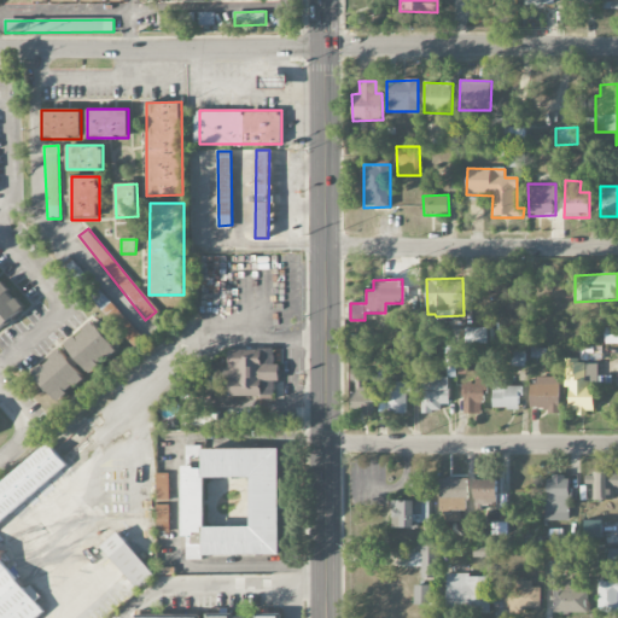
[(0,330),(24,308),(0,281),(0,330)]
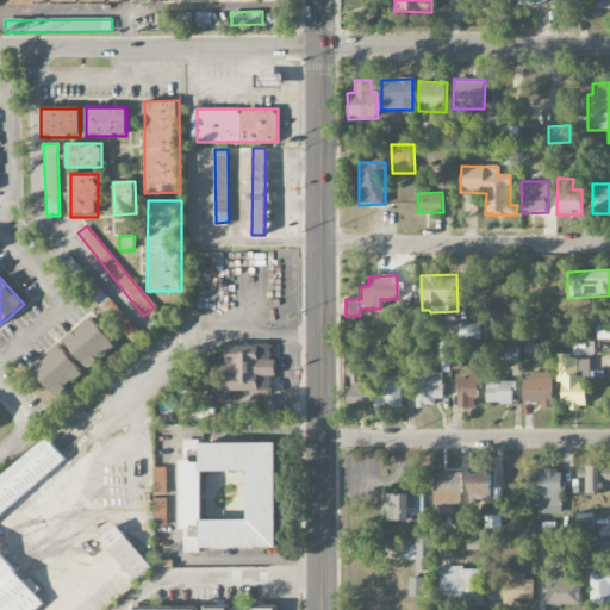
[(87,369),(116,346),(91,317),(62,341),(87,369)]
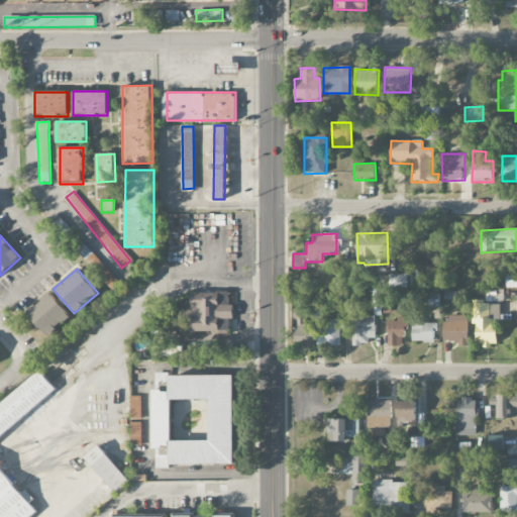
[(407,288),(407,275),(388,275),(388,288),(407,288)]
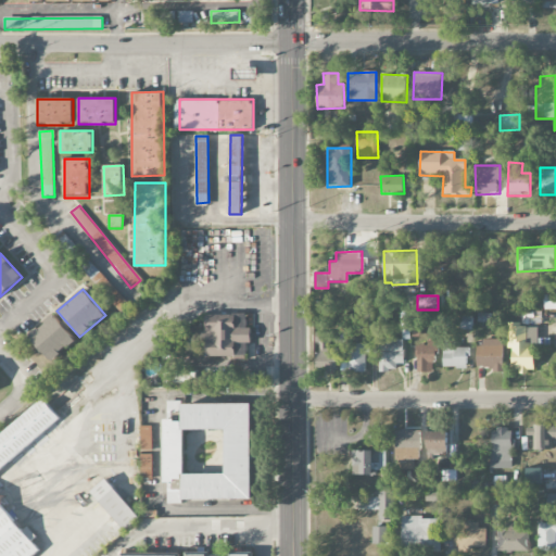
[(53,362),(77,340),(53,314),(29,336),(53,362)]
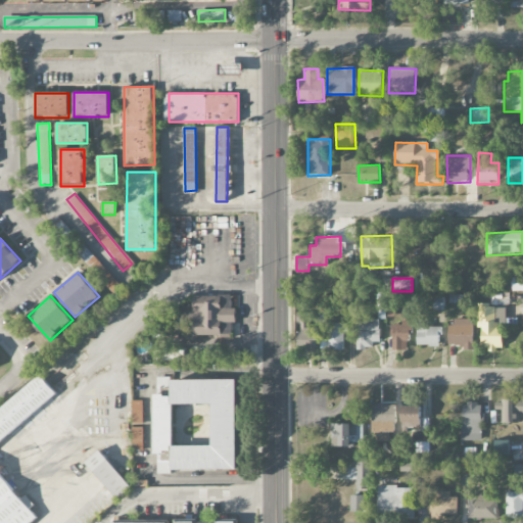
[(225,335),(225,324),(236,324),(236,305),(224,305),(225,295),(194,295),(193,335),(225,335)]
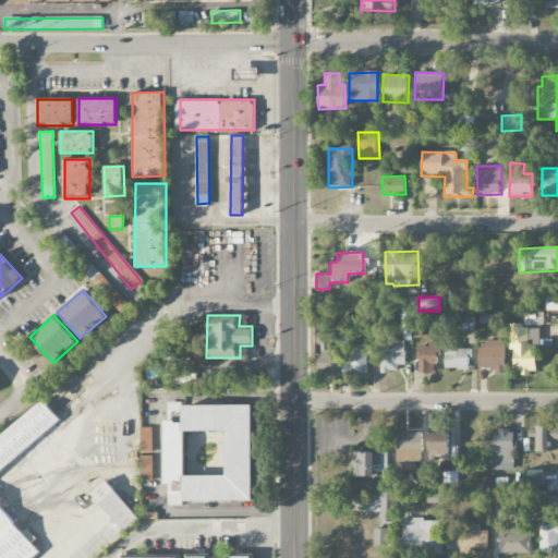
[(474,318),(462,318),(461,331),(474,331),(474,318)]
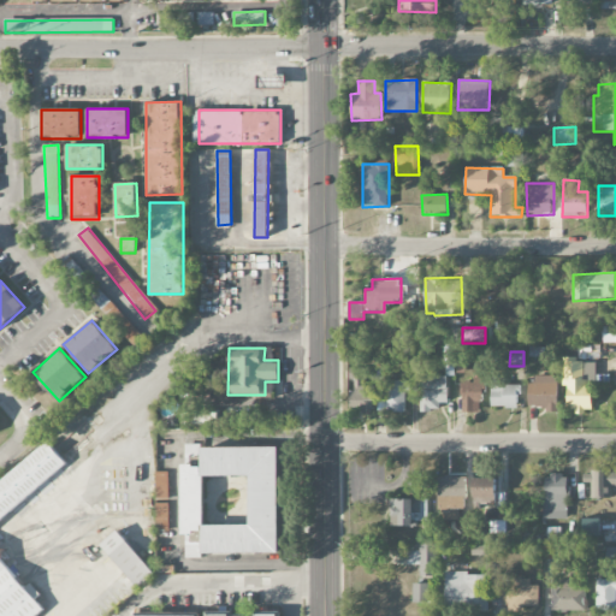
[(568,412),(592,412),(592,381),(584,381),(584,360),(563,360),(563,386),(568,386),(568,412)]
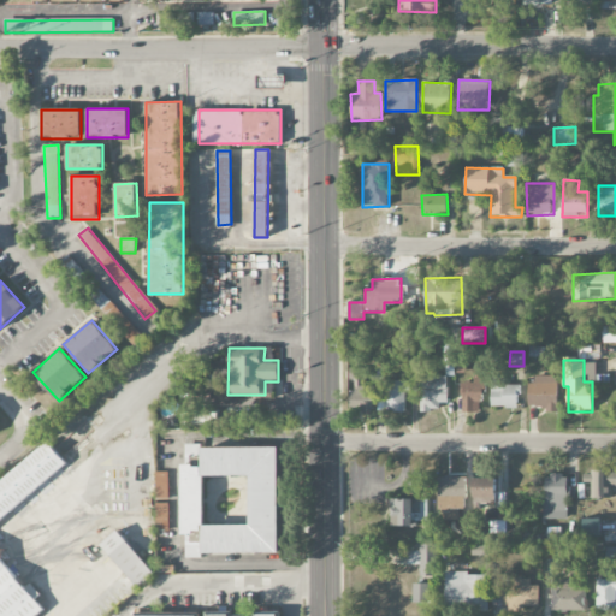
[(351,410),(375,410),(374,386),(366,386),(366,368),(349,368),(349,380),(351,380),(351,410)]
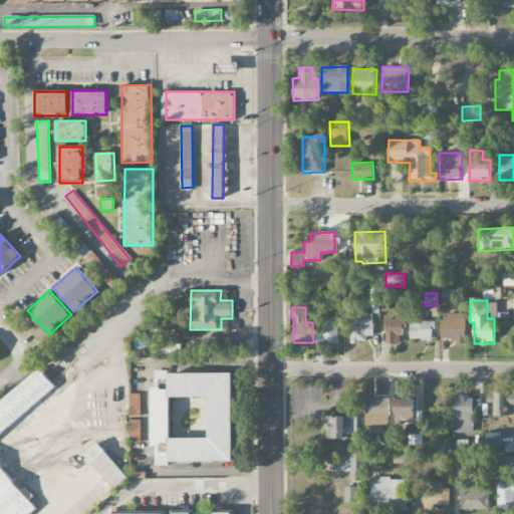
[(372,313),(350,314),(351,343),(366,343),(366,337),(373,337),(372,313)]
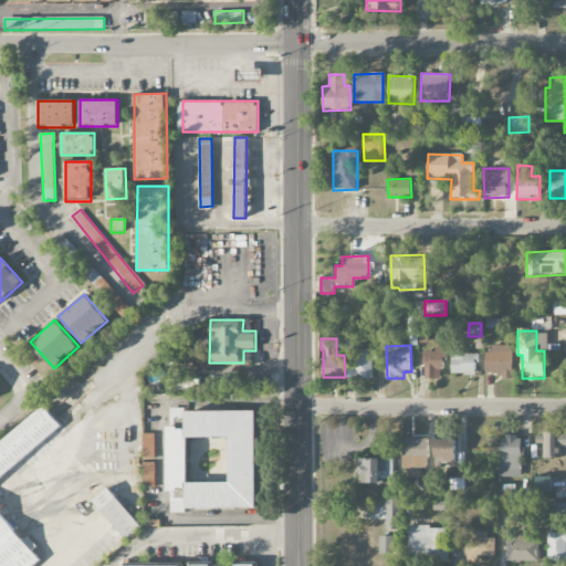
[(425,352),(425,379),(444,380),(444,346),(436,346),(436,352),(425,352)]
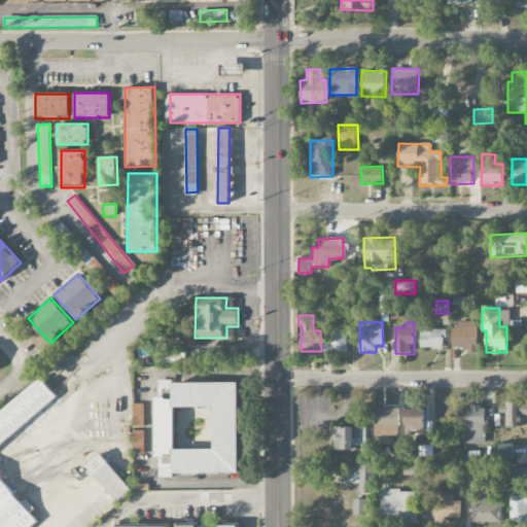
[(421,349),(444,349),(444,329),(431,329),(431,323),(420,323),(421,349)]
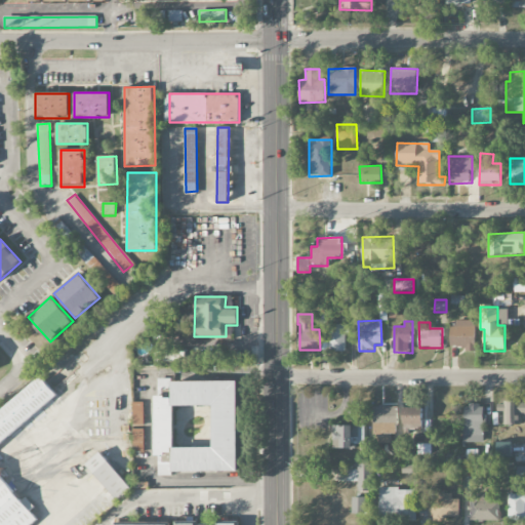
[(450,322),(450,350),(475,349),(475,322),(450,322)]
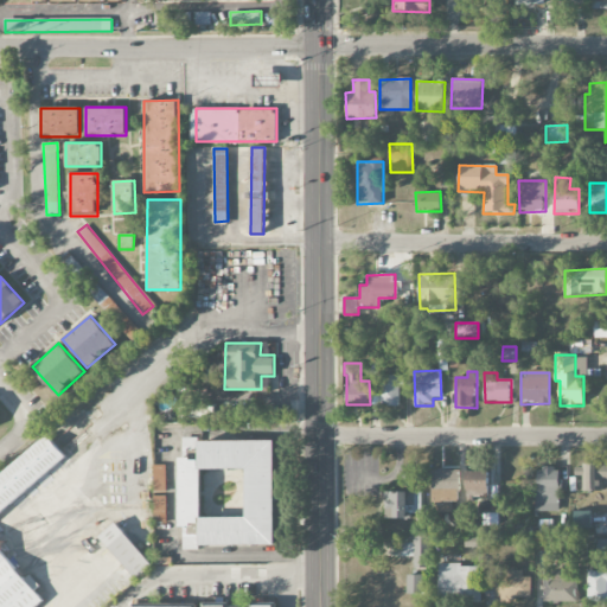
[(398,407),(400,385),(406,385),(406,376),(379,375),(379,406),(398,407)]
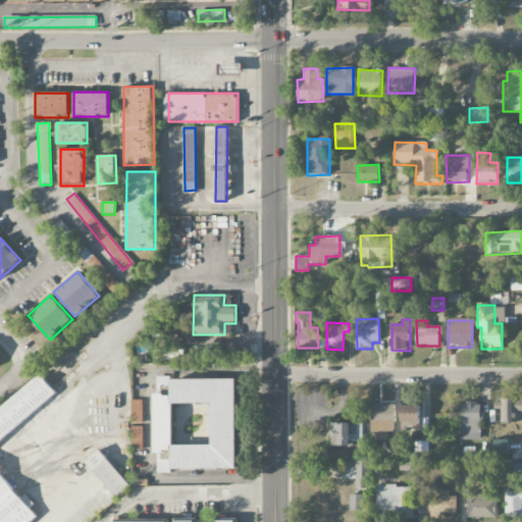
[(154,361),(184,360),(184,348),(171,349),(157,349),(157,342),(154,342),(154,361)]
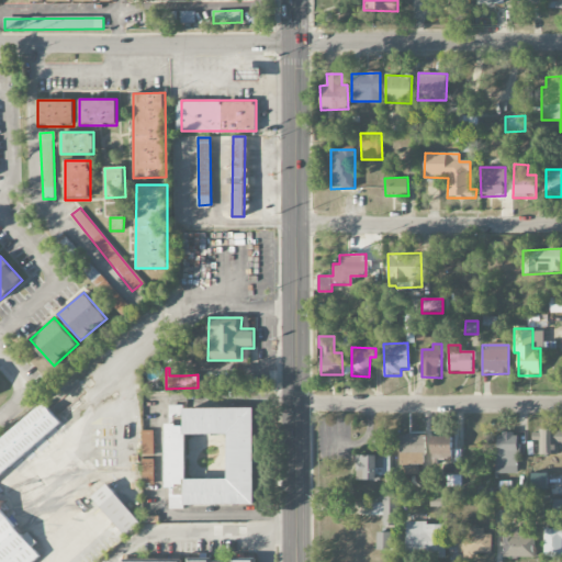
[(0,509),(0,474),(62,425),(45,405),(0,441),(0,561),(32,561),(38,558),(0,509)]
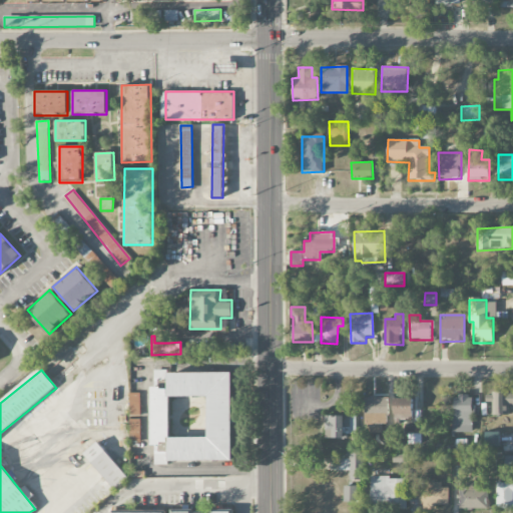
[(231,372),(152,372),(152,445),(155,445),(155,461),(231,461),(231,372)]
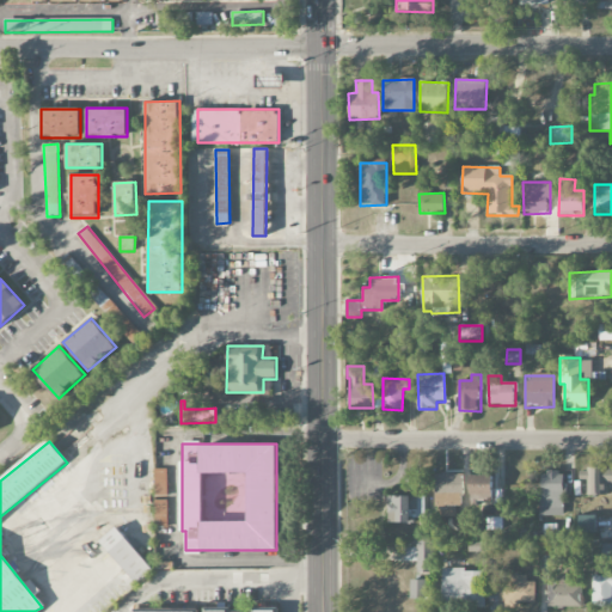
[(611,467),(580,469),(580,481),(588,481),(588,496),(607,495),(607,485),(611,484),(611,467)]
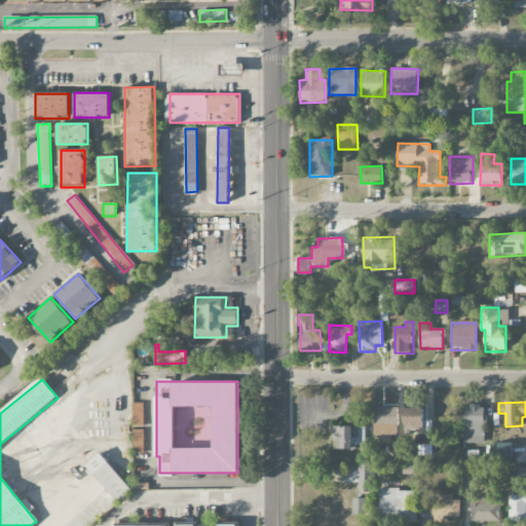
[(133,426),(143,426),(144,404),(134,403),(133,426)]
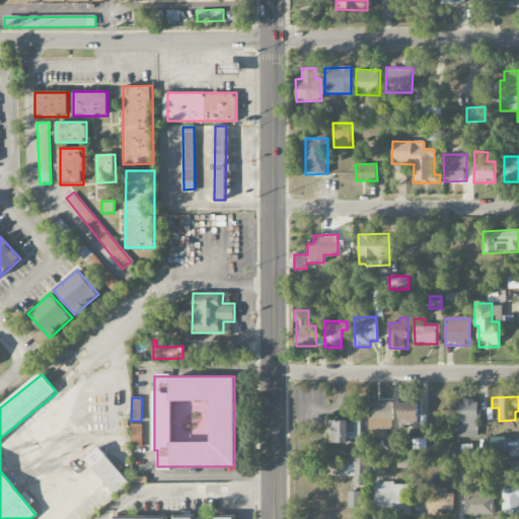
[(459,438),(478,438),(478,400),(458,401),(459,438)]
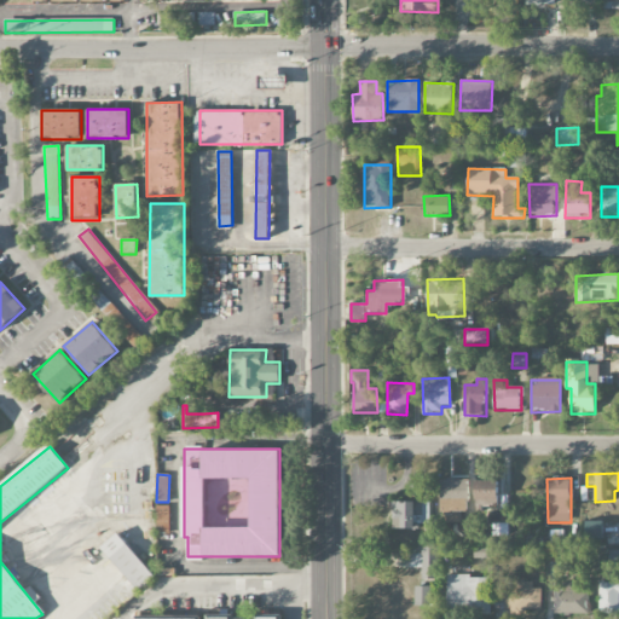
[(468,513),(469,480),(443,479),(441,522),(462,524),(462,513),(468,513)]
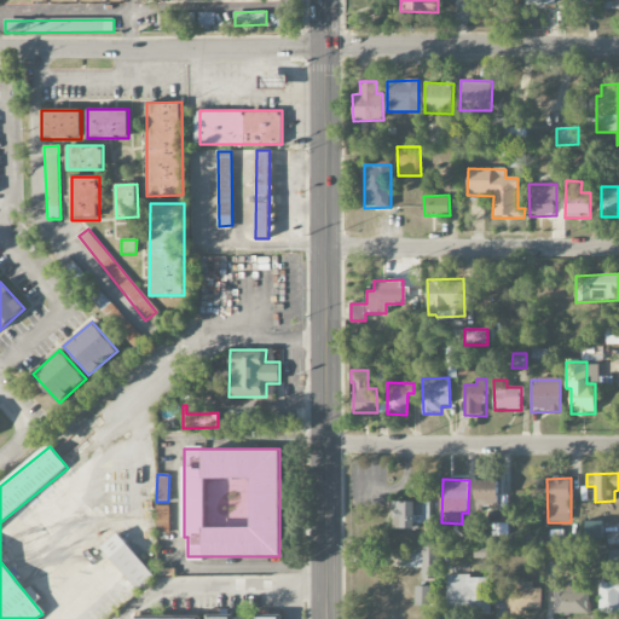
[(499,481),(476,481),(476,507),(499,507),(499,481)]
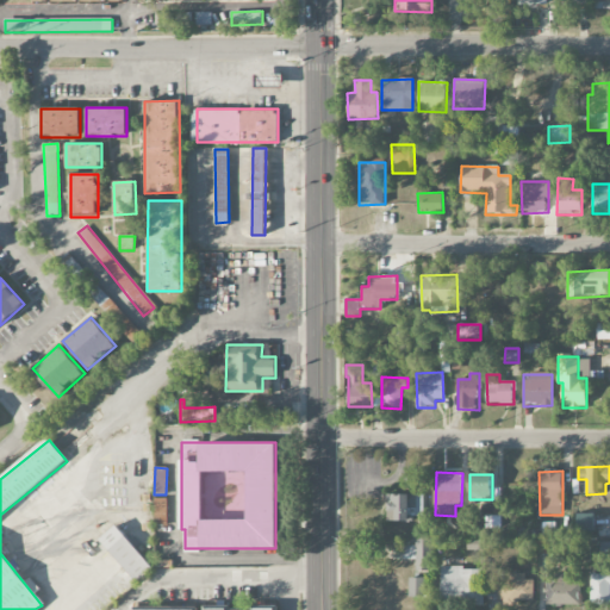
[(390,521),(414,522),(414,514),(422,514),(423,495),(390,495),(390,521)]
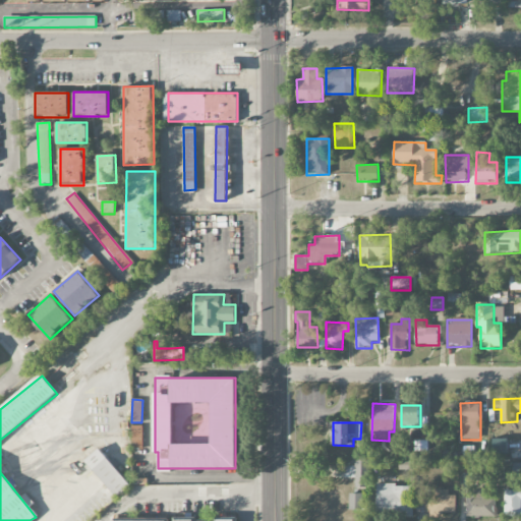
[(142,425),(131,425),(132,450),(143,450),(142,425)]
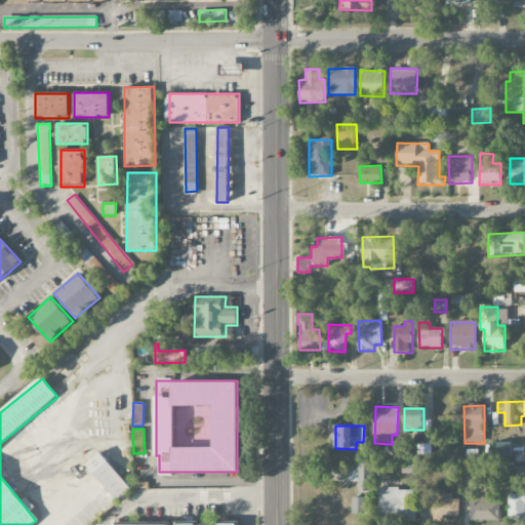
[(512,442),(496,443),(497,457),(513,457),(512,442)]
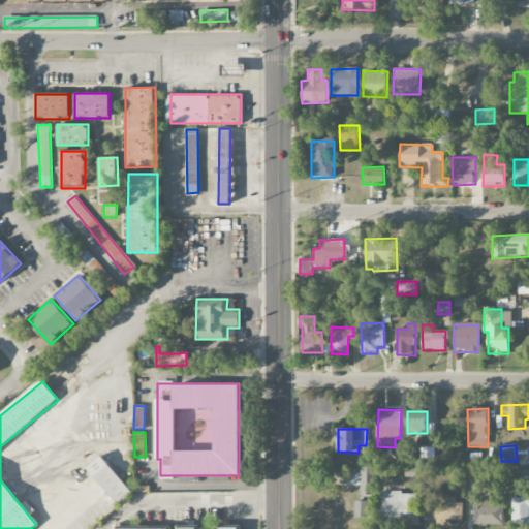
[(396,463),(409,463),(410,447),(397,446),(396,463)]
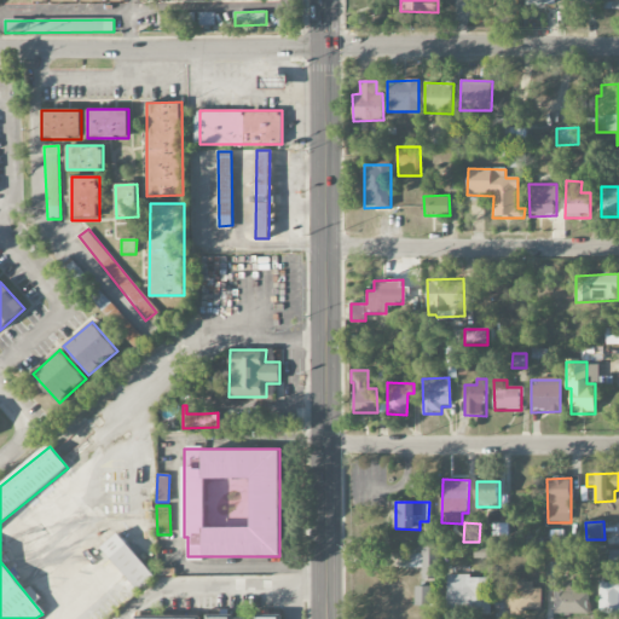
[(140,591),(156,576),(117,534),(102,549),(140,591)]
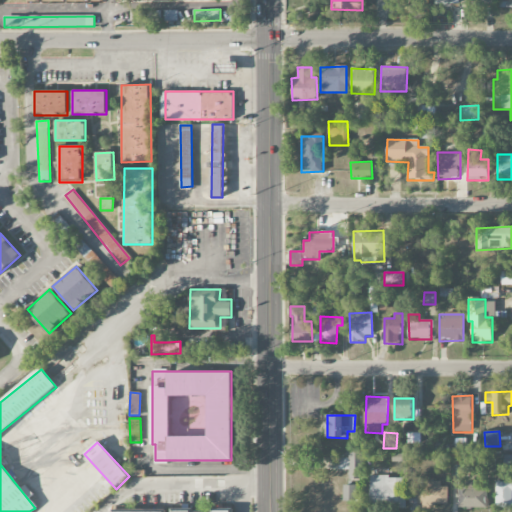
[(349,479),(362,479),(361,453),(349,453),(349,458),(338,458),(338,470),(349,470),(349,479)]
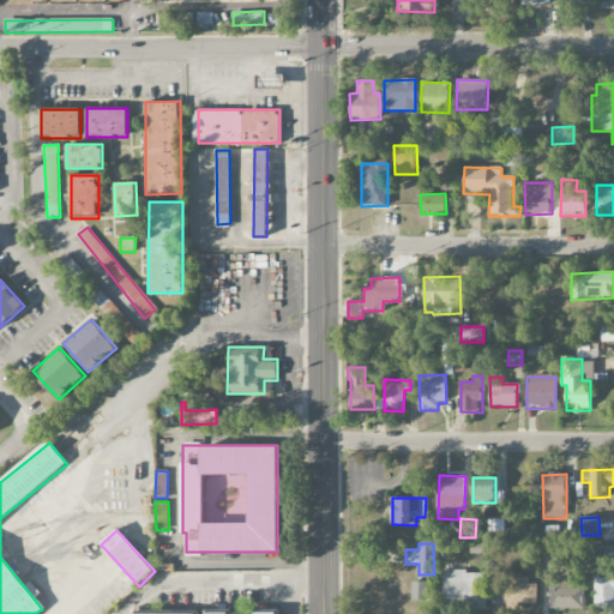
[(443,608),(486,608),(486,572),(444,572),(443,608)]
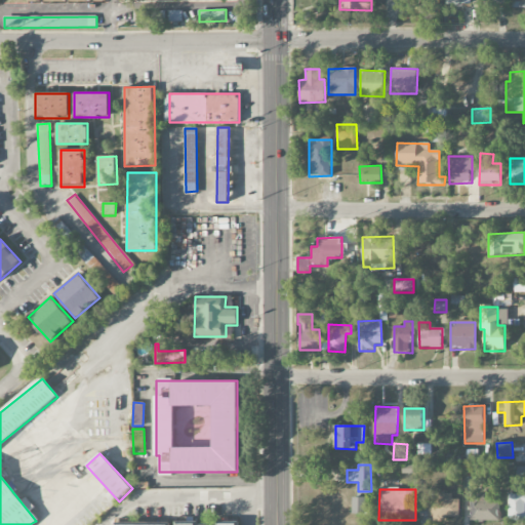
[(459,499),(452,499),(452,493),(436,494),(436,501),(423,501),(423,521),(459,520),(459,499)]
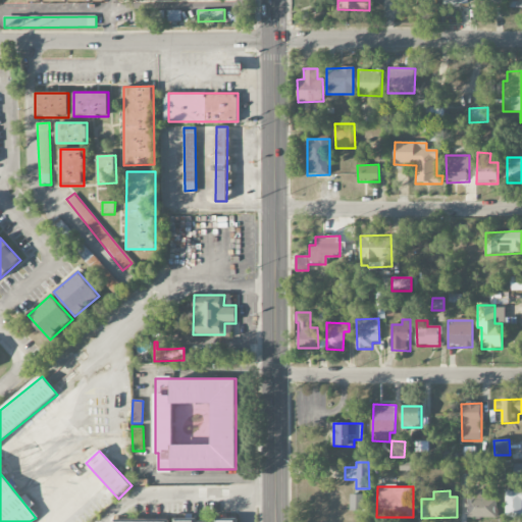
[(469,518),(497,517),(497,490),(469,490),(469,518)]
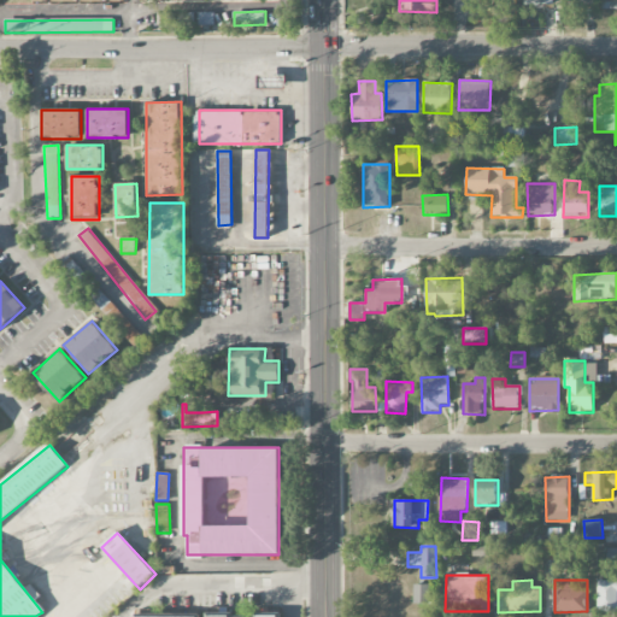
[(616,580),(598,581),(598,611),(616,611),(616,580)]
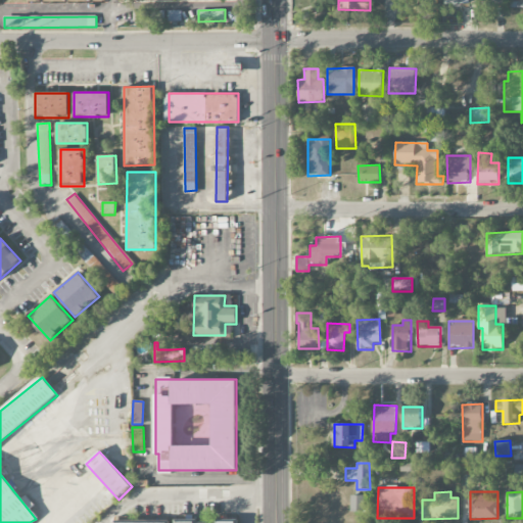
[(350,512),(364,512),(364,495),(350,495),(350,512)]
